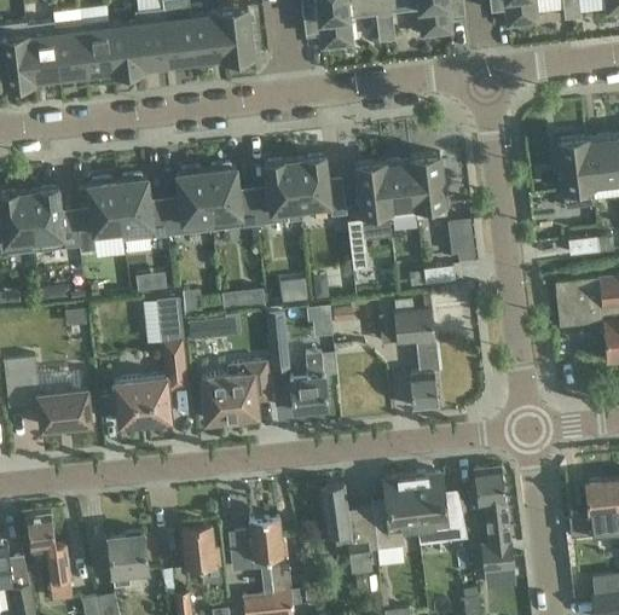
[(387,41),(381,0),(327,0),(301,4),(305,35),(320,33),(322,48),(352,46),(348,19),(376,16),(379,42),(387,41)]
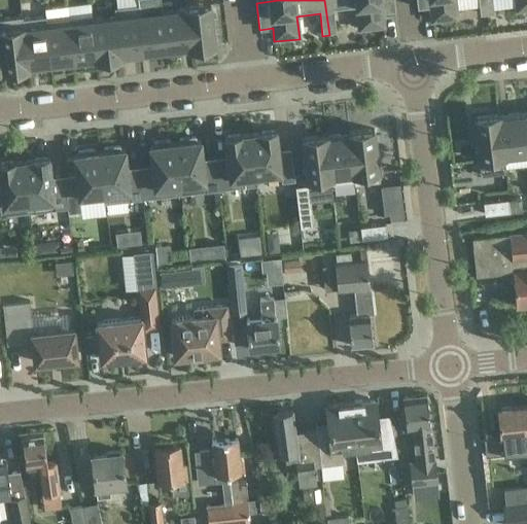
[(395,13),(393,0),(324,0),(329,35),(336,34),(334,12),(356,9),(359,32),(384,29),(383,15),(395,13)]
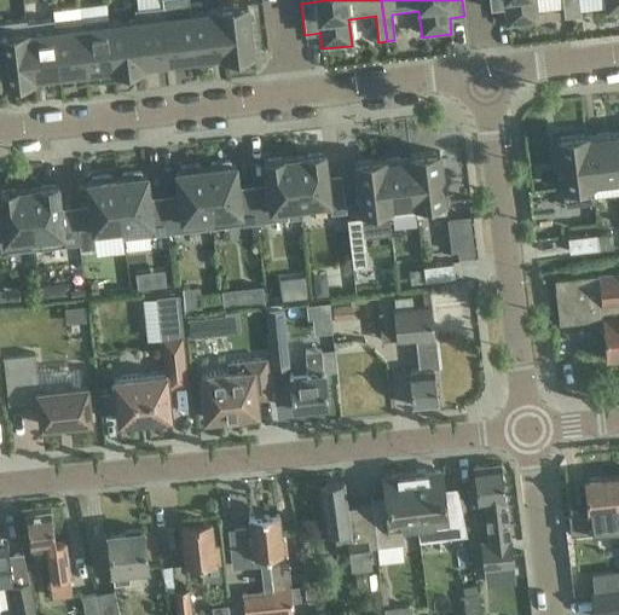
[(570,0),(489,0),(491,12),(505,11),(508,27),(537,23),(534,0),(561,0),(565,21),(572,19),(570,0)]
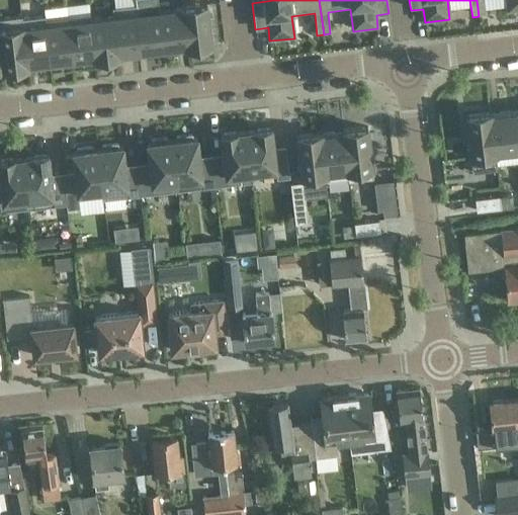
[(517,0),(477,0),(479,16),(486,15),(484,0),(506,0),(508,12),(517,11),(517,0)]
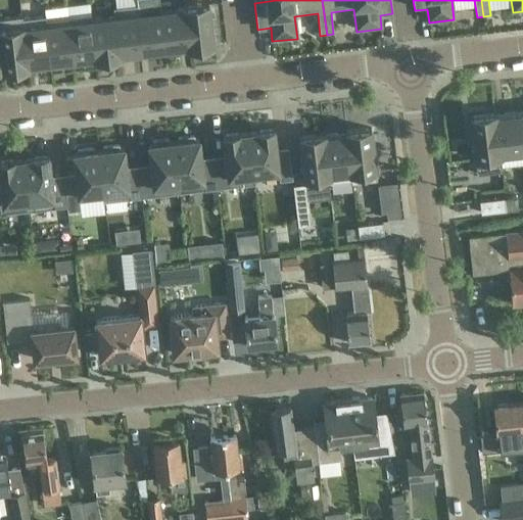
[(138,7),(138,8),(143,53),(153,52),(153,55),(167,54),(161,14),(160,5),(138,7)]
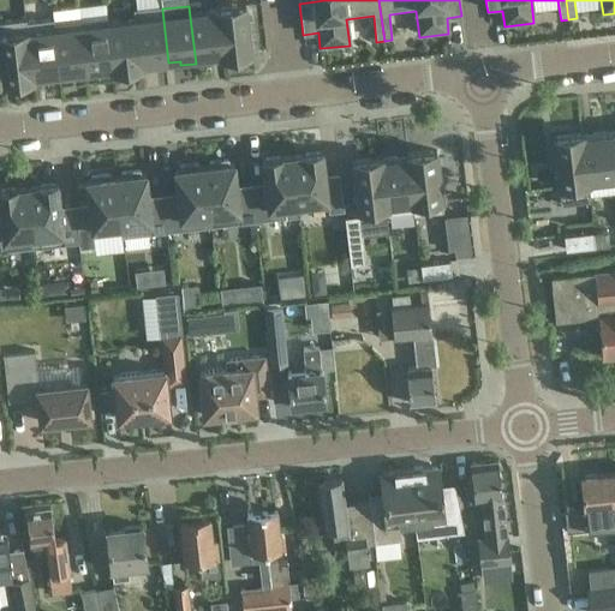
[(216,11),(216,15),(221,57),(222,60),(251,57),(245,7),(216,11)]
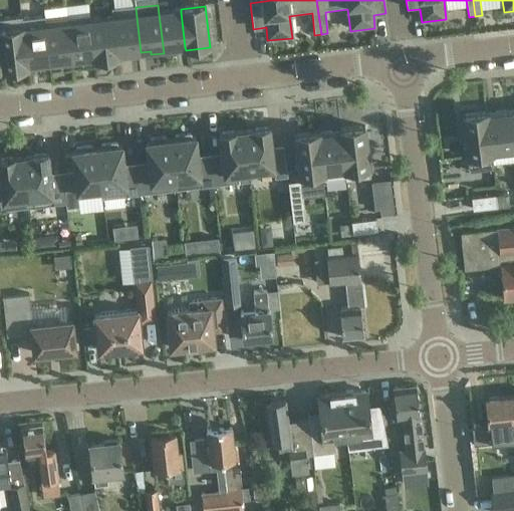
[(136,8),(113,10),(118,58),(132,57),(131,53),(141,52),(136,8)]
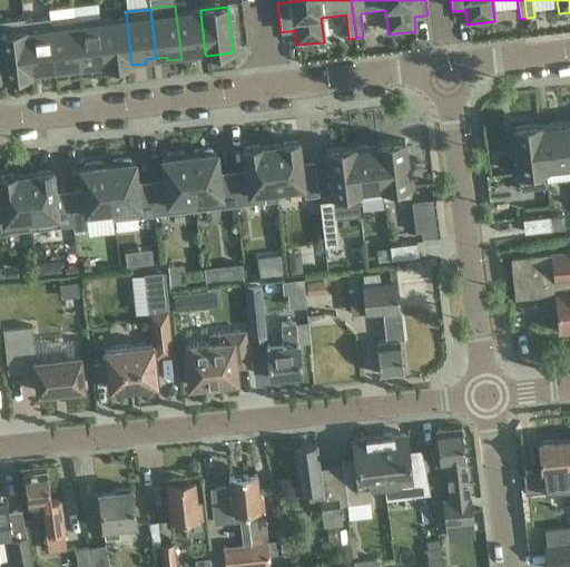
[(131,66),(131,65),(126,11),(124,11),(125,22),(101,25),(101,20),(99,20),(105,68),(131,66)]
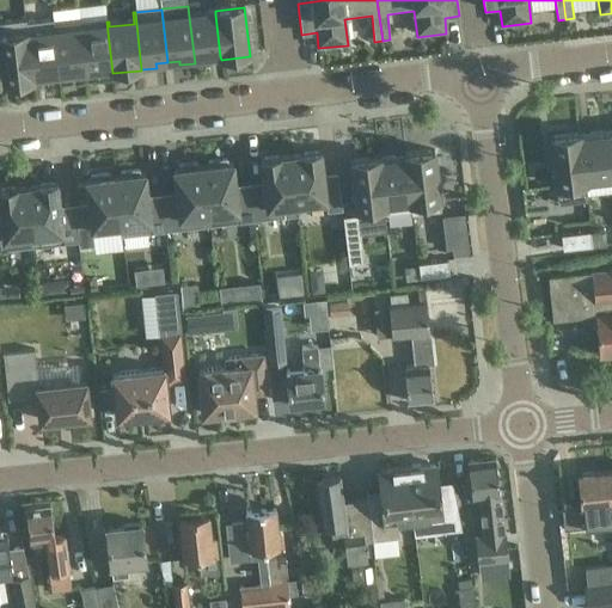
[(220,56),(215,14),(189,17),(195,63),(210,61),(209,57),(220,56)]
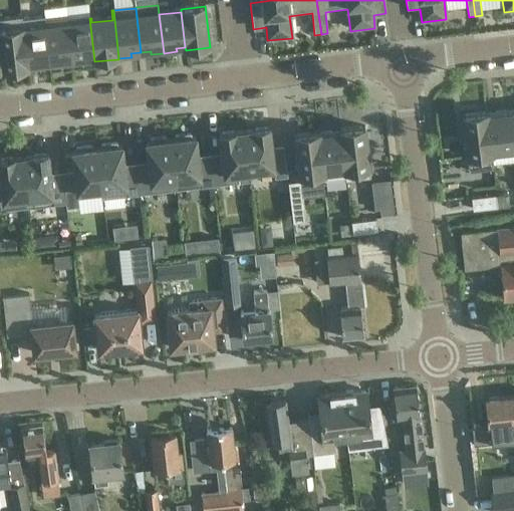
[(28,69),(27,65),(22,21),(22,18),(0,21),(0,41),(4,72),(28,69)]
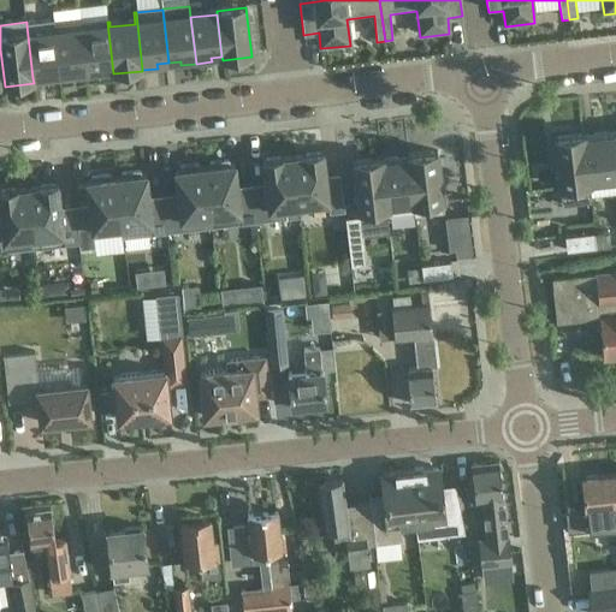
[(53,22),(27,25),(33,78),(43,77),(45,82),(60,79),(53,22)]
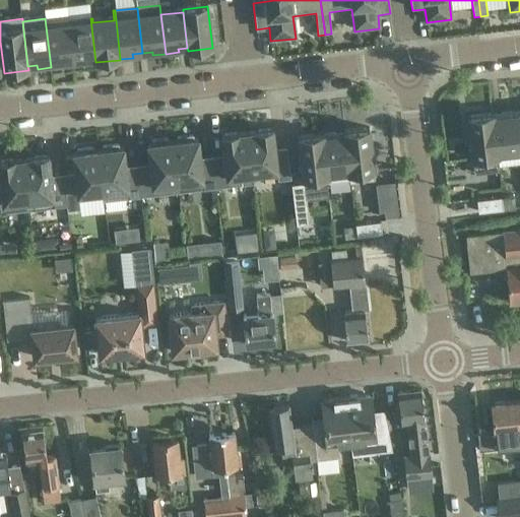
[(46,18),(45,18),(51,67),(64,66),(63,62),(73,61),(68,20),(46,23),(46,18)]
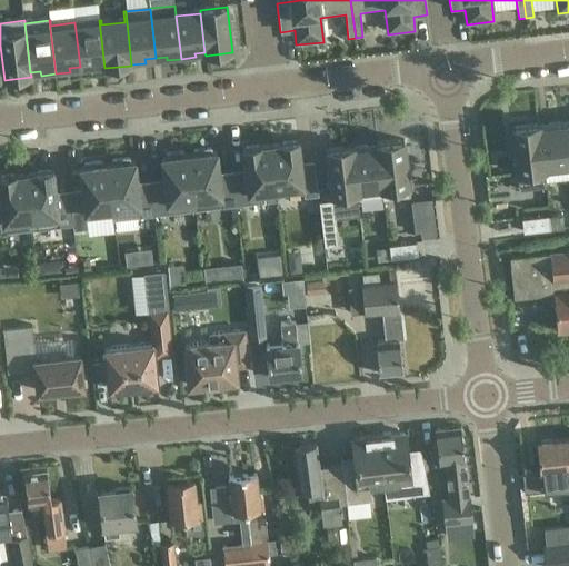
[(105,68),(99,20),(75,22),(80,67),(91,66),(91,69),(105,68)]
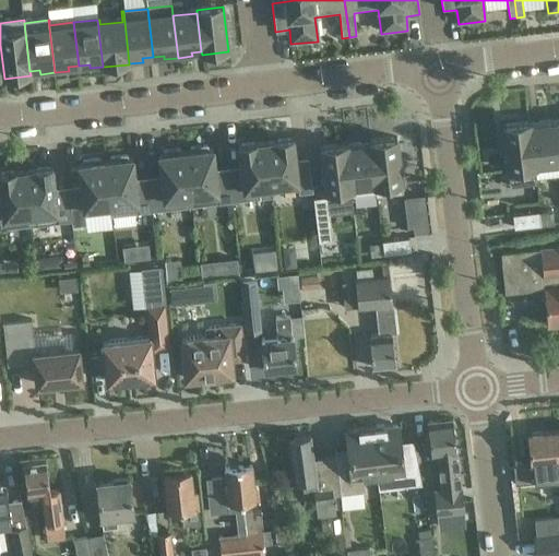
[(530,128),(534,166),(558,164),(554,122),(539,123),(539,127),(530,128)]
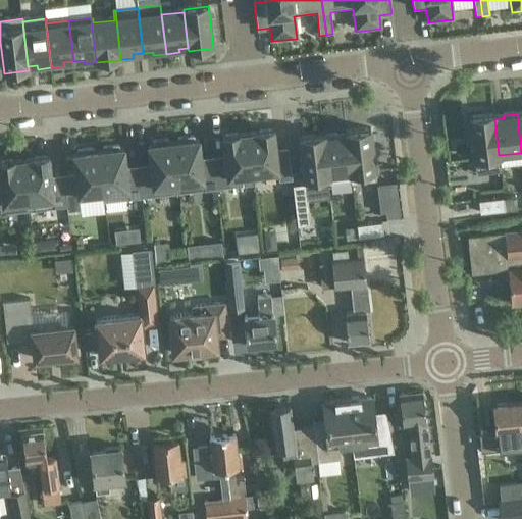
[(500,158),(499,155),(494,119),(494,116),(470,119),(474,161),(500,158)]
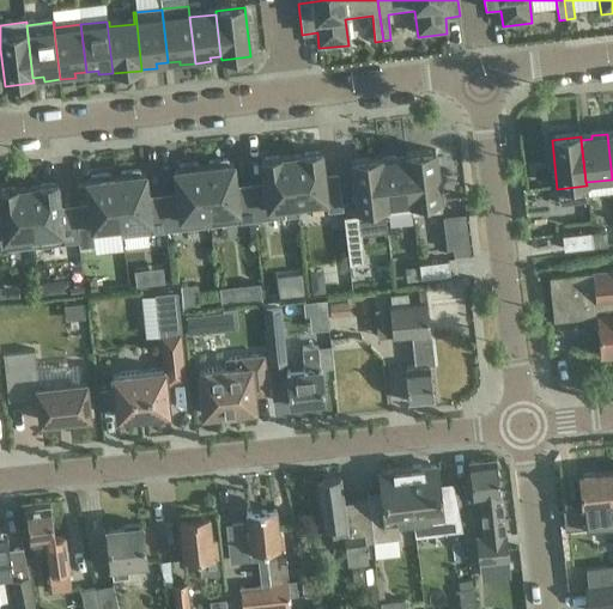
[(411,203),(413,214),(413,217),(442,213),(435,153),(406,157),(406,160),(411,203)]
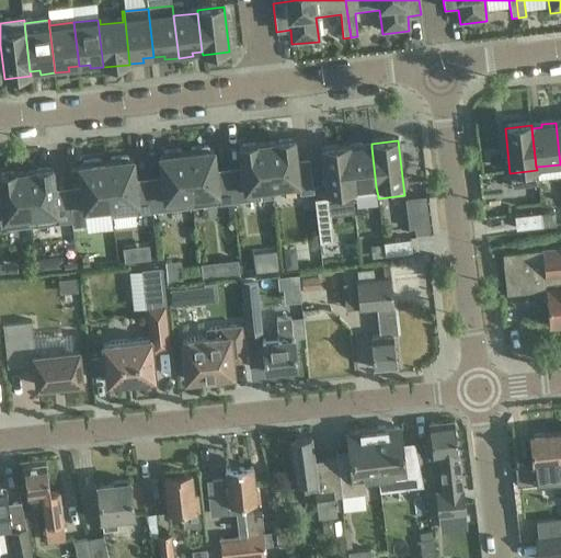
[(276,145),(266,146),(273,200),(274,200),(274,195),(299,192),(300,197),(313,195),(310,167),(297,169),(294,141),(276,144),(276,145)]
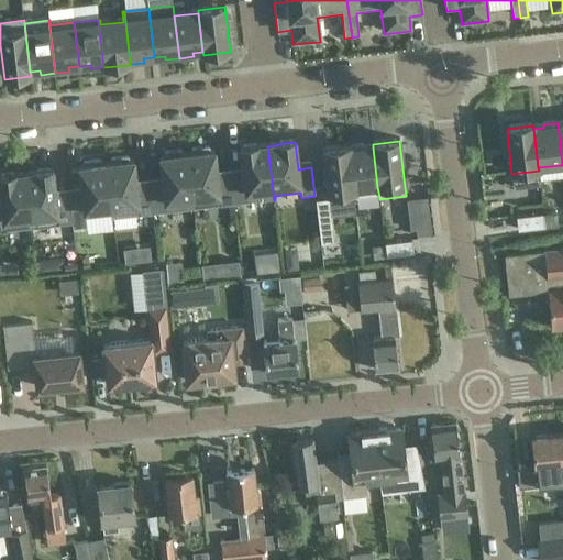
[(373,147),(364,149),(363,145),(350,147),(355,191),(353,191),(354,199),(379,197),(377,187),(373,147)]
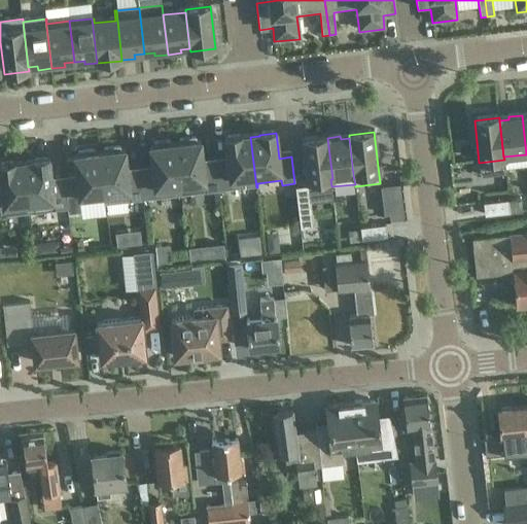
[(219,193),(256,187),(250,137),(242,138),(242,137),(225,139),(229,165),(216,166),(219,193)]
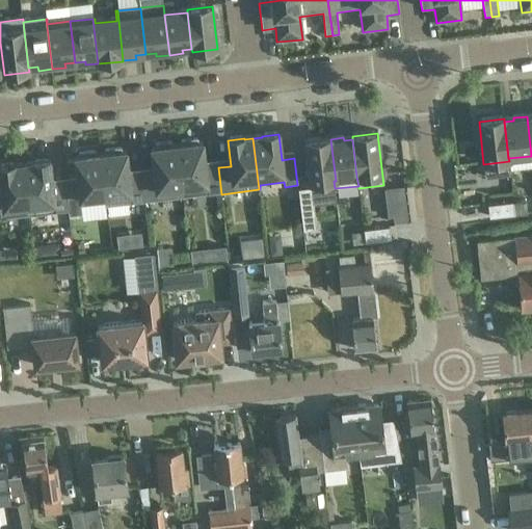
[(335,188),(334,181),(336,181),(330,139),(306,141),(311,189),(298,191),(303,233),(317,231),(314,206),(337,203),(335,188)]
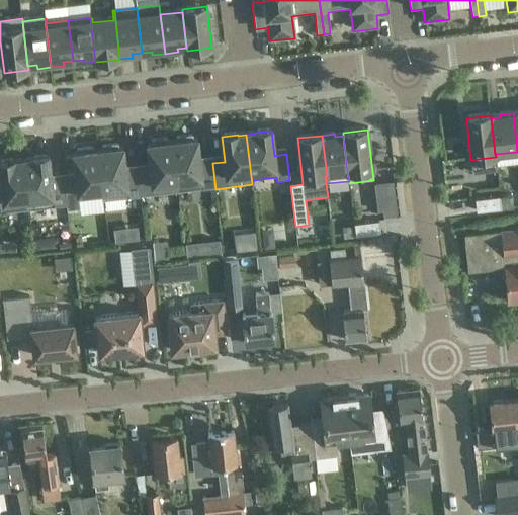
[(216,189),(212,163),(199,165),(197,141),(192,141),(192,138),(177,140),(177,143),(172,144),(178,193),(216,189)]
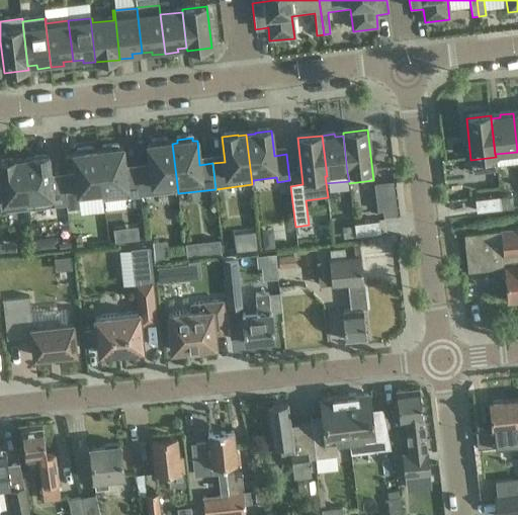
[(141,198),(178,193),(172,144),(167,144),(167,141),(152,143),(152,146),(147,147),(150,171),(138,172),(141,198)]
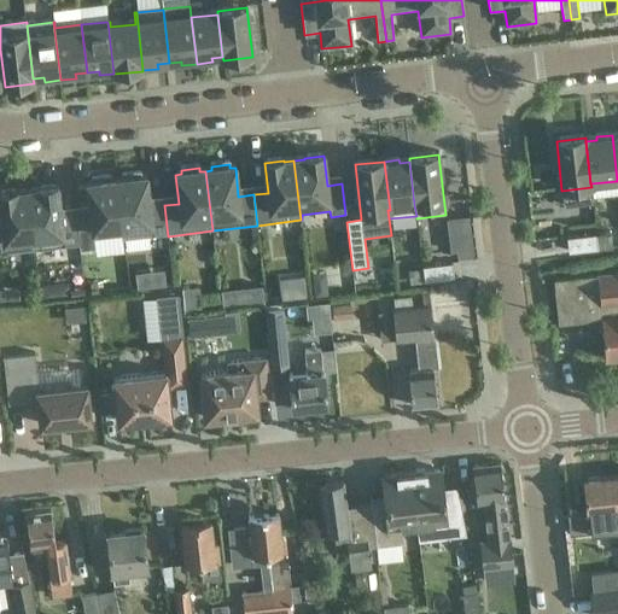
[(122,181),(117,181),(123,241),(168,237),(164,205),(150,206),(146,177),(141,179),(140,175),(122,176),(122,181)]
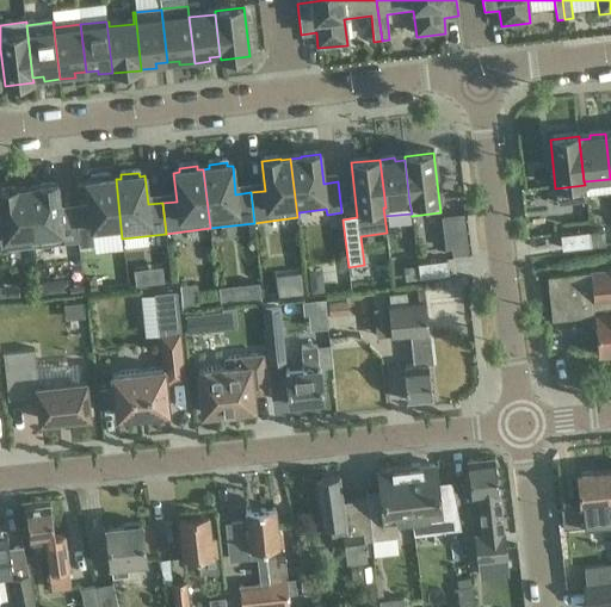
[(122,239),(116,179),(110,180),(109,177),(91,178),(91,183),(86,183),(90,211),(75,214),(79,243),(79,249),(94,248),(93,236),(121,233),(122,239)]
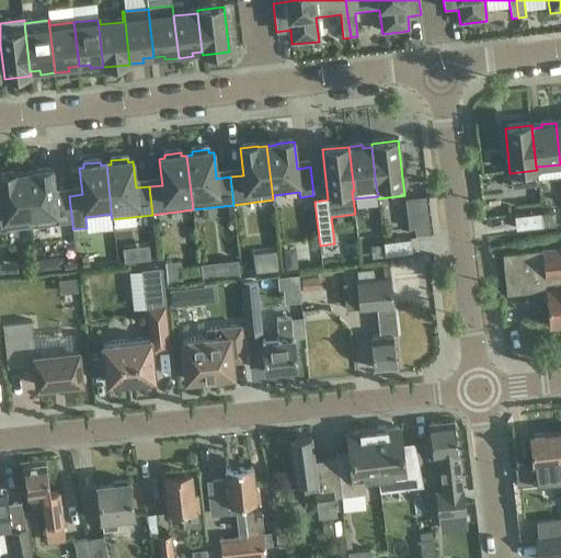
[(35,173),(25,174),(31,229),(33,229),(32,218),(45,217),(46,227),(72,224),(69,196),(56,197),(52,170),(34,172),(35,173)]
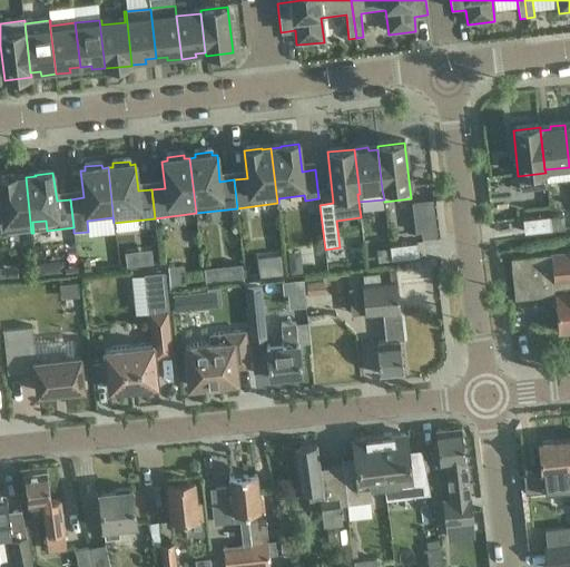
[(0,236),(31,233),(26,177),(16,178),(16,176),(0,177),(0,194),(1,207),(0,207),(0,236)]
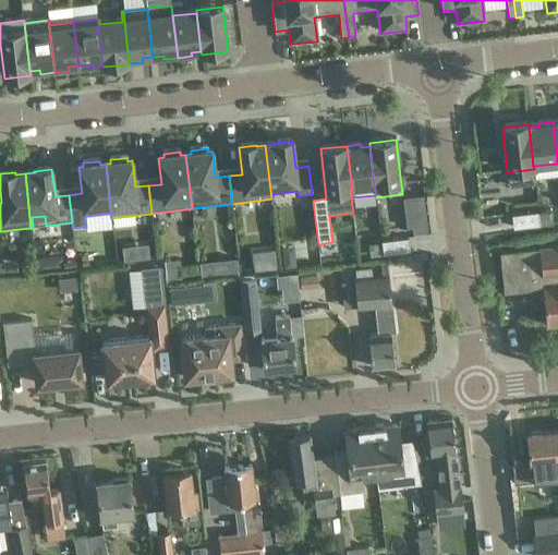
[(436,231),(435,191),(414,191),(415,232),(436,231)]
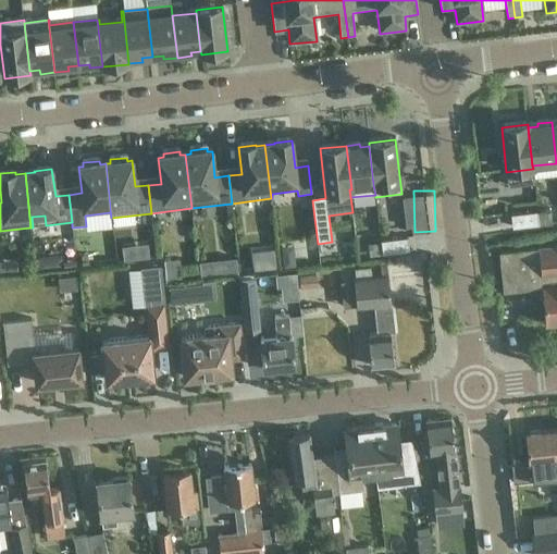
[(537,213),(511,217),(512,230),(539,226),(537,216),(537,213)]
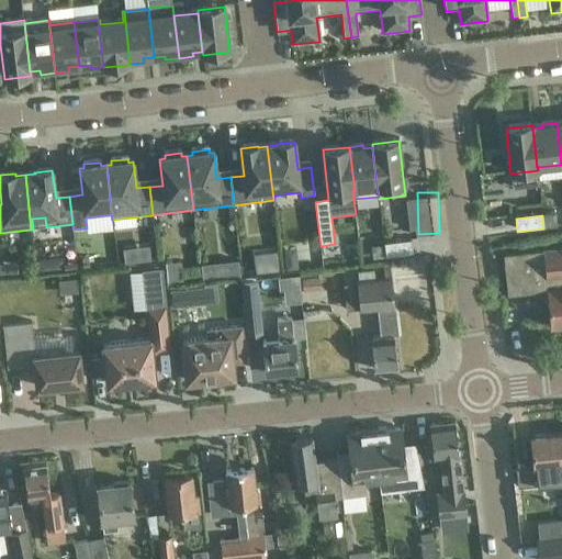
[(555,216),(542,217),(543,228),(543,230),(557,228),(555,216)]
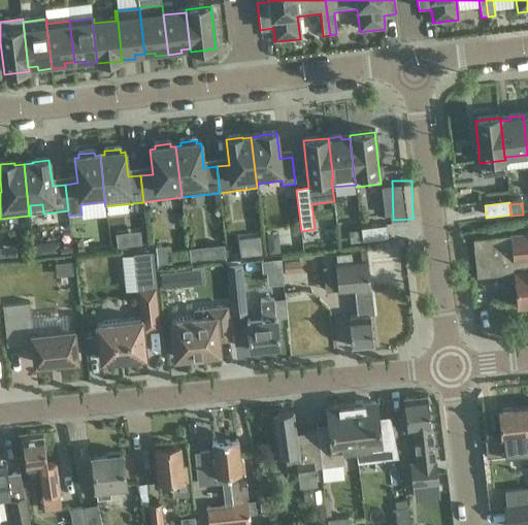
[(145,226),(123,228),(124,242),(146,240),(145,226)]
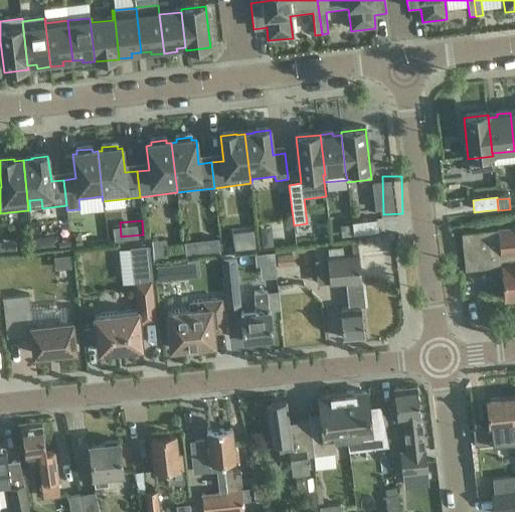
[(353,223),(353,225),(354,236),(379,233),(377,220),(353,223)]
